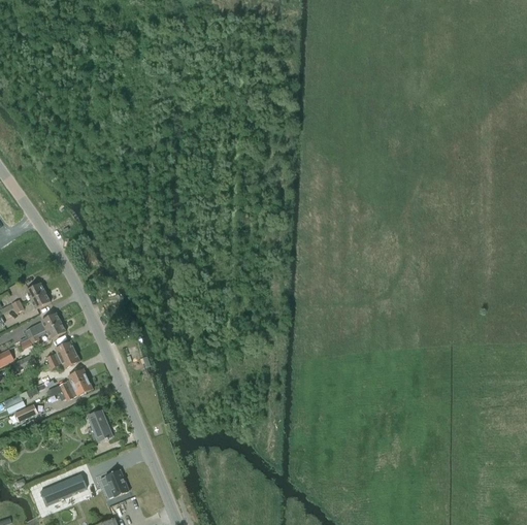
[(44,291),(39,281),(25,289),(30,298),(44,291)]
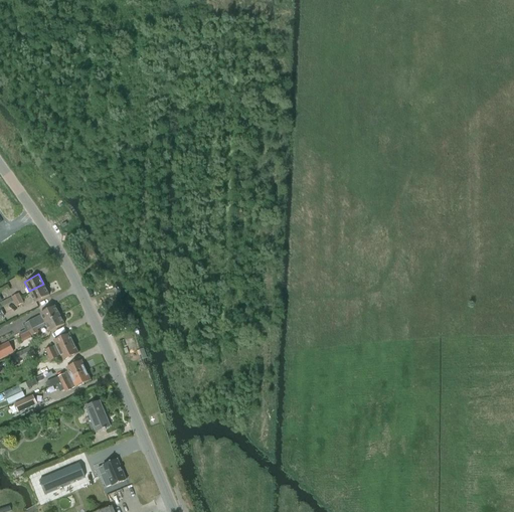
[(34,300),(48,293),(43,284),(29,291),(34,300)]
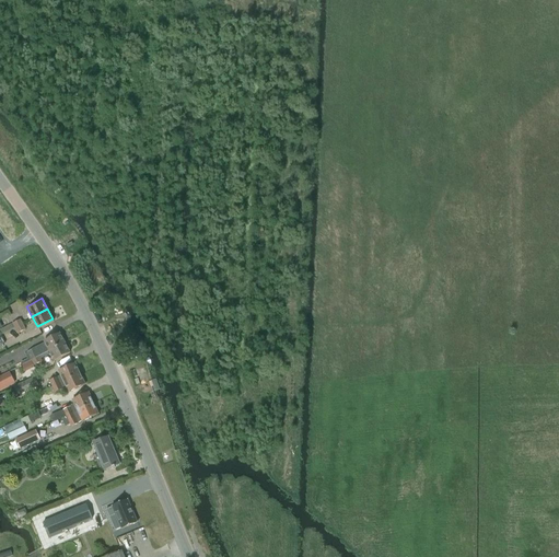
[(22,321),(20,316),(11,321),(14,325),(22,321)]
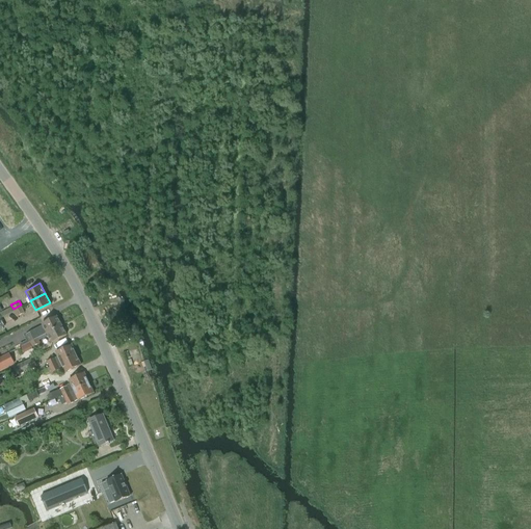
[(40,309),(43,312),(52,307),(50,302),(40,309)]
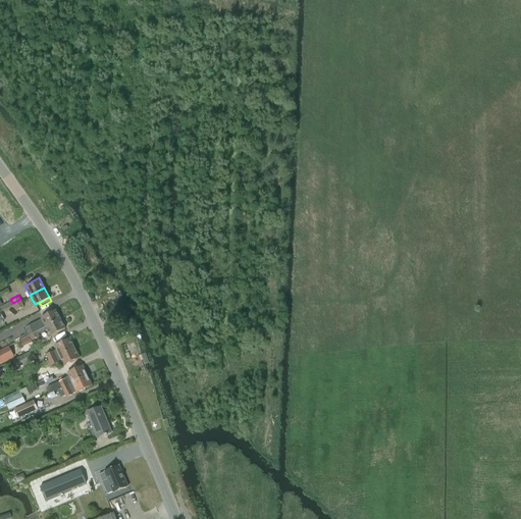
[(13,303),(10,299),(0,304),(0,310),(13,303)]
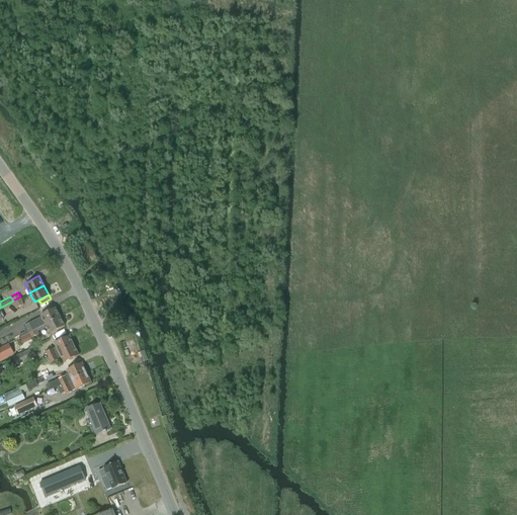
[(15,306),(23,302),(20,296),(13,301),(15,306)]
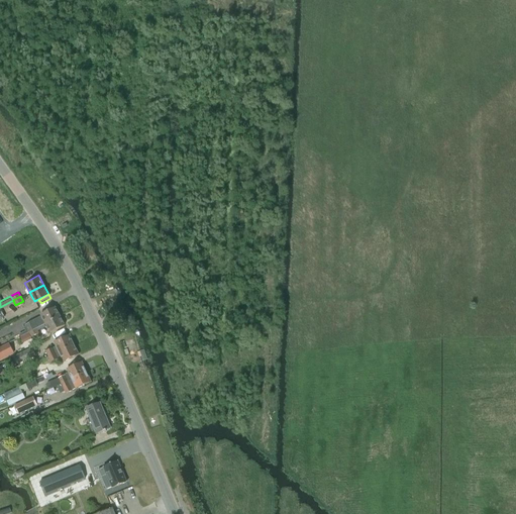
[(44,321),(59,314),(55,304),(39,312),(41,314),(24,322),(27,329),(35,325),(44,321)]
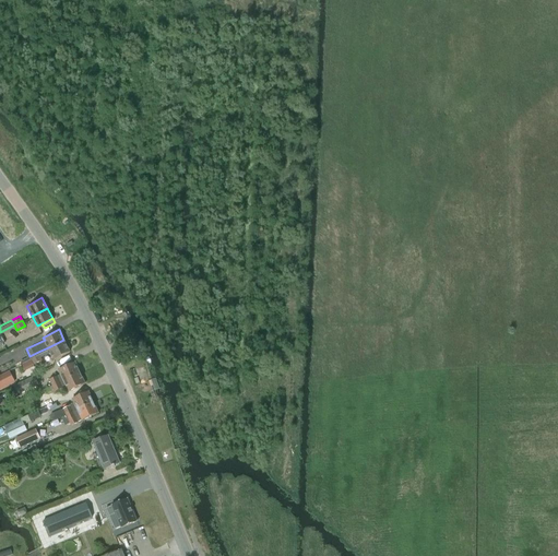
[(63,340),(48,347),(54,357),(69,350),(63,340)]
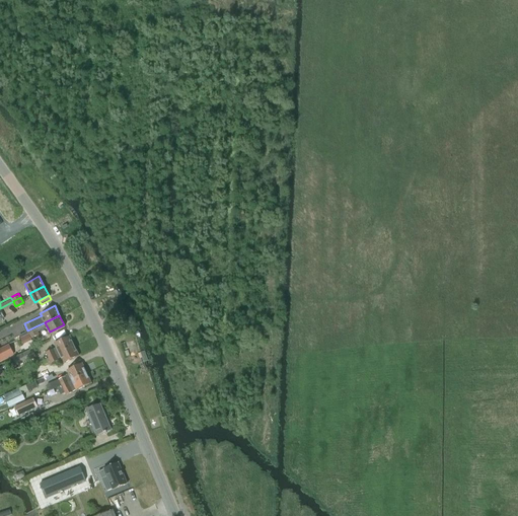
[(0,336),(19,326),(16,319),(0,326),(0,336)]
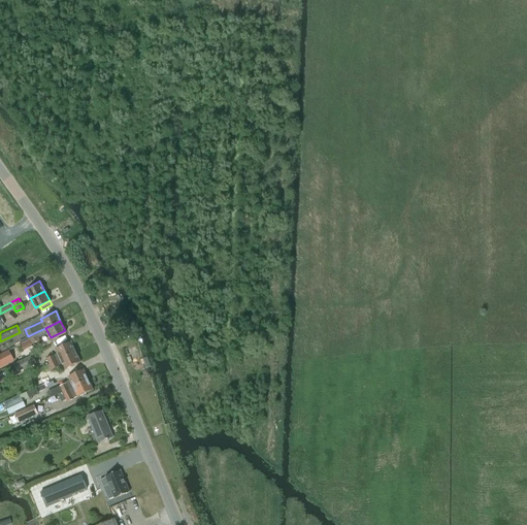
[(28,337),(30,342),(39,337),(36,332),(28,336),(28,337)]
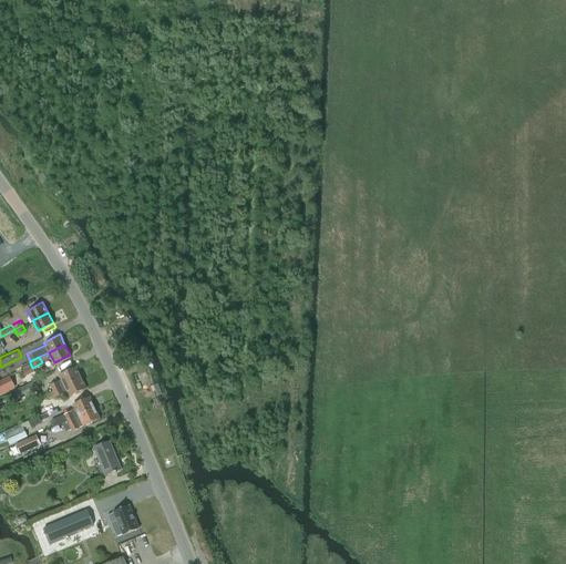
[(53,389),(81,376),(75,365),(59,372),(61,378),(50,382),(53,389)]
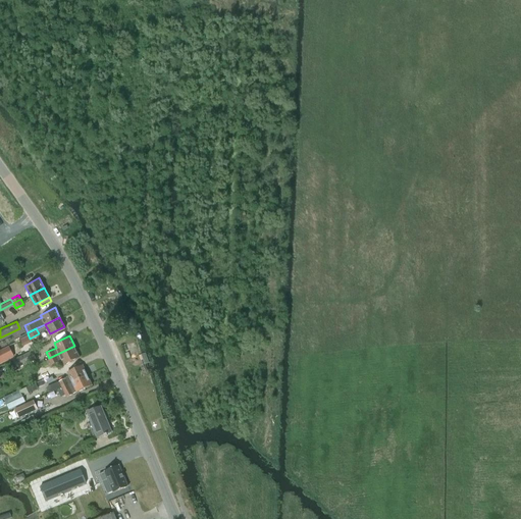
[(7,345),(0,349),(0,360),(12,354),(7,345)]
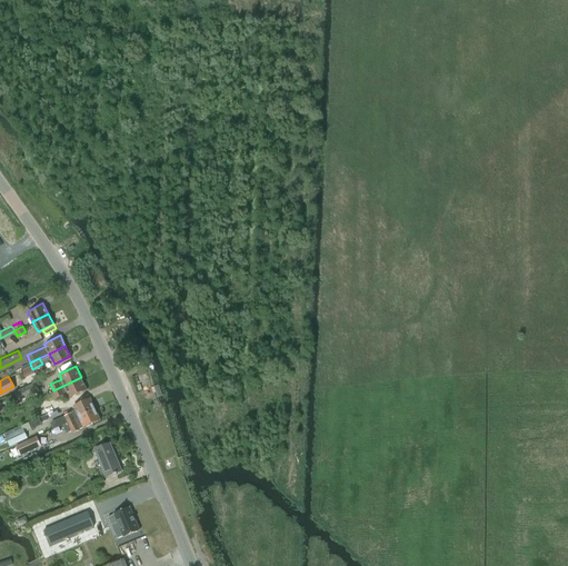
[(81,377),(53,390),(56,396),(67,390),(69,396),(86,388),(81,377)]
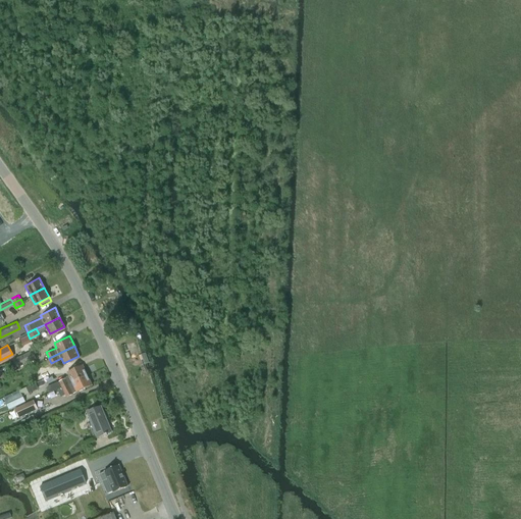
[(32,349),(12,358),(16,366),(36,357),(32,349)]
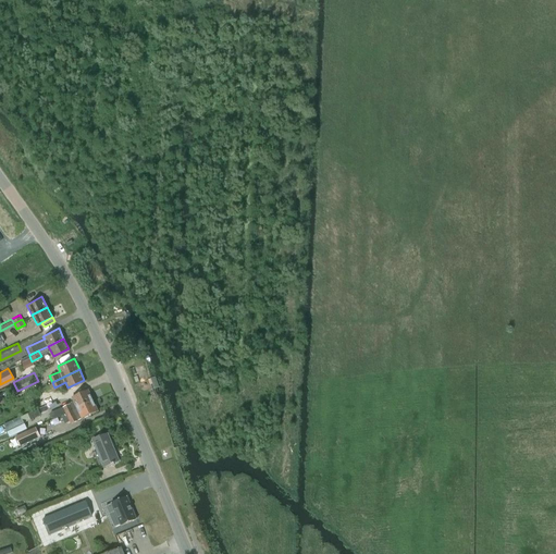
[(65,410),(93,398),(88,388),(72,395),(74,399),(63,405),(65,410)]
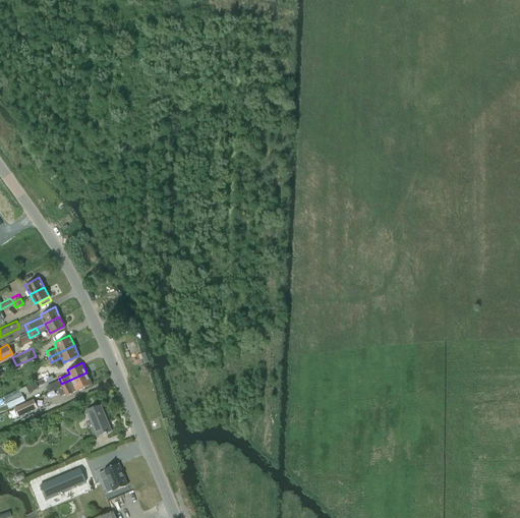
[(92,382),(87,372),(61,384),(56,387),(60,395),(65,393),(65,394),(92,382)]
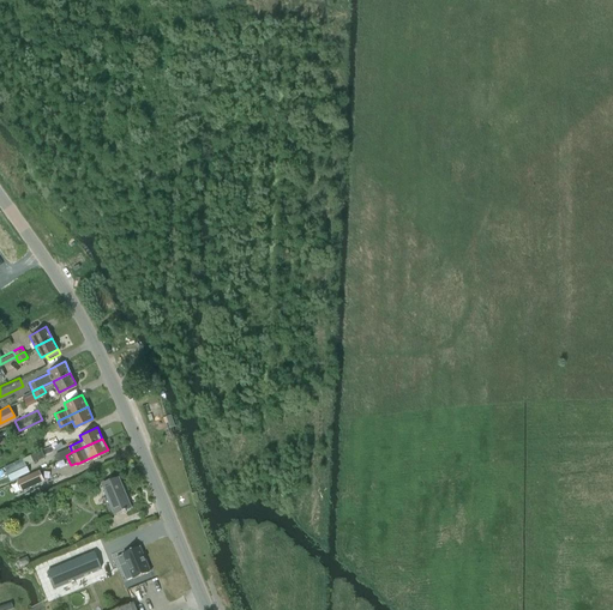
[(70,446),(58,452),(60,458),(66,456),(72,452),(70,446)]
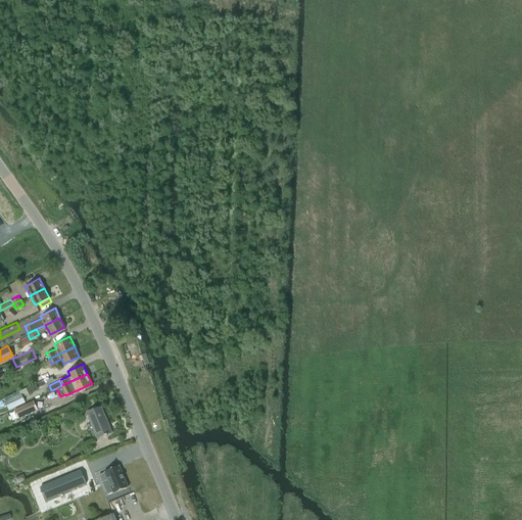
[(34,382),(26,386),(28,392),(37,387),(34,382)]
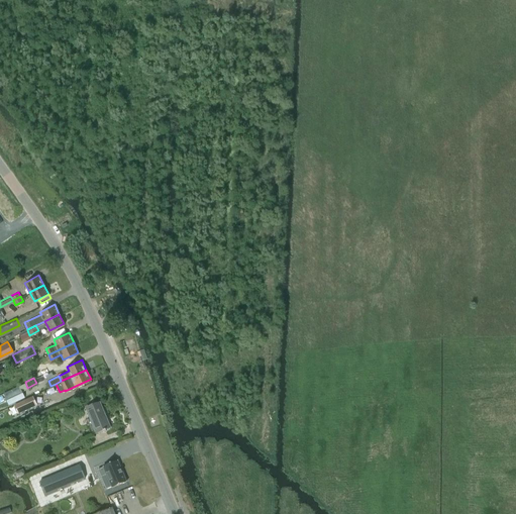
[(19,387),(4,394),(8,403),(24,396),(19,387)]
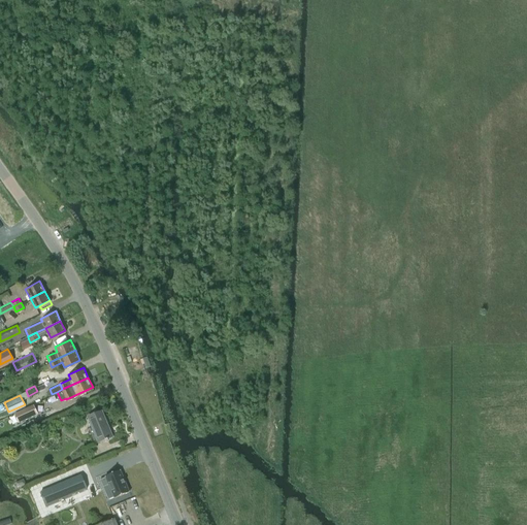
[(33,402),(13,412),(19,421),(37,412),(33,402)]
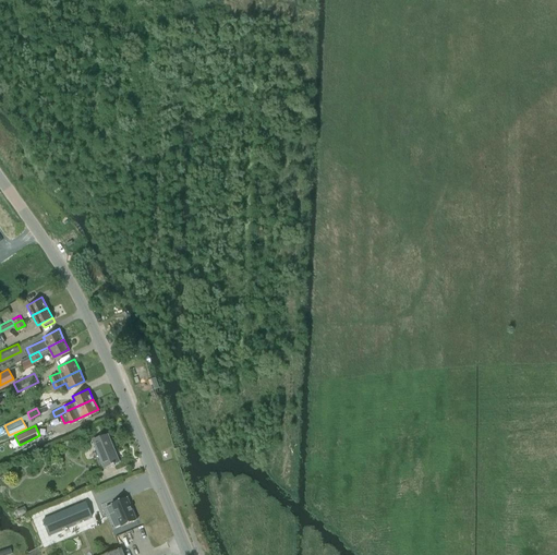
[(108,432),(92,438),(104,466),(111,462),(112,463),(114,463),(113,462),(119,459),(108,432)]
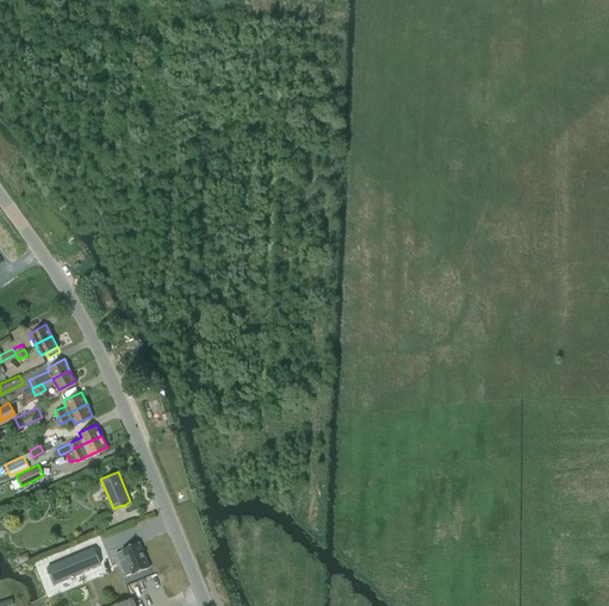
[(122,549),(115,551),(118,560),(125,557),(131,572),(148,564),(138,541),(120,548),(122,549)]
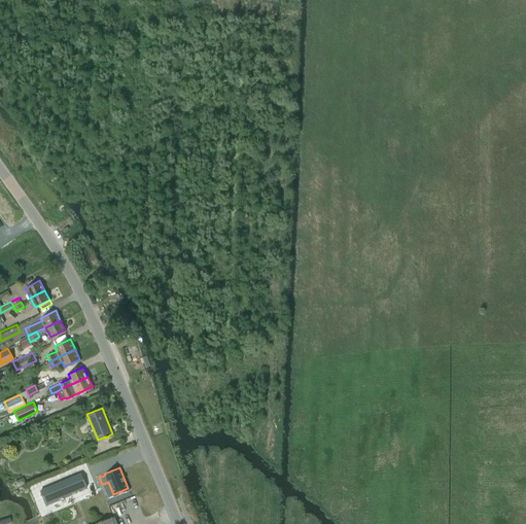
[(80,472),(40,488),(45,501),(86,485),(80,472)]
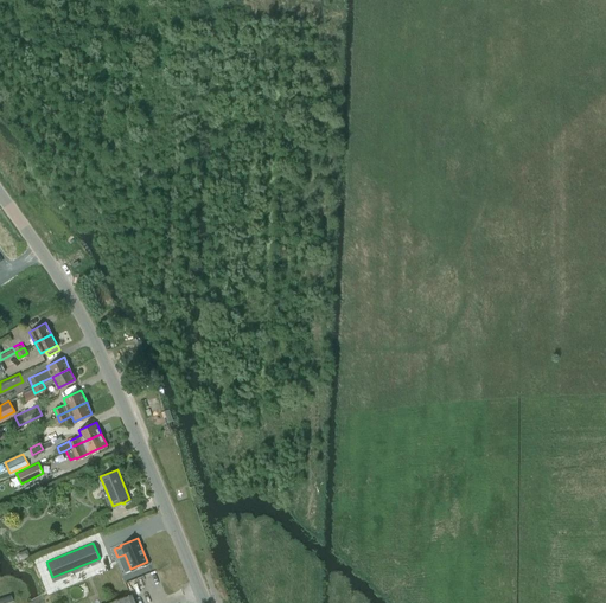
[(30,555),(26,547),(17,551),(19,558),(30,555)]
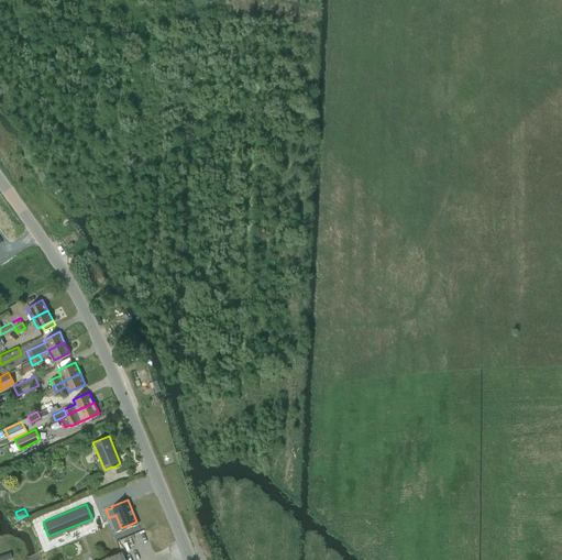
[(9,549),(0,552),(0,559),(11,556),(9,549)]
